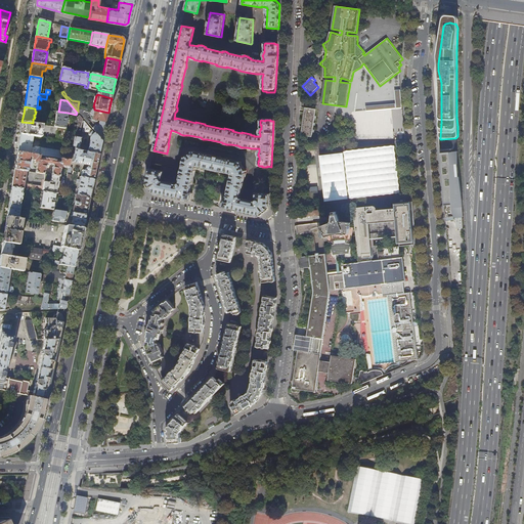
[(79,106),(78,106),(78,112),(88,124),(90,122),(87,119),(88,115),(90,115),(93,116),(92,119),(96,120),(95,125),(92,128),(102,140),(105,126),(108,113),(94,110),(79,106)]
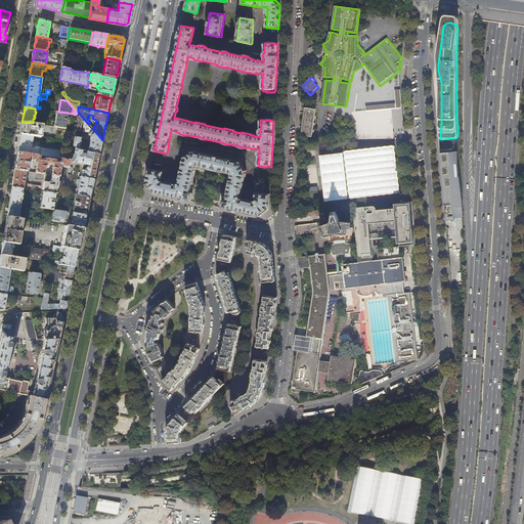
[(301,135),(312,137),(315,110),(305,107),(301,135)]
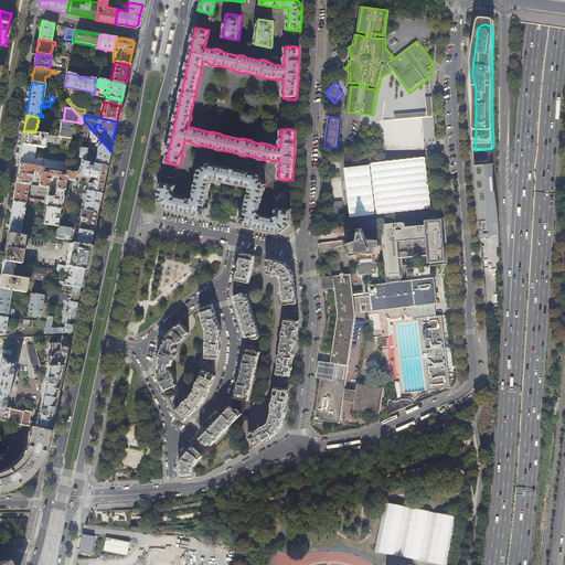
[(381,123),(382,146),(425,146),(424,144),(436,142),(435,127),(434,118),(381,123)]
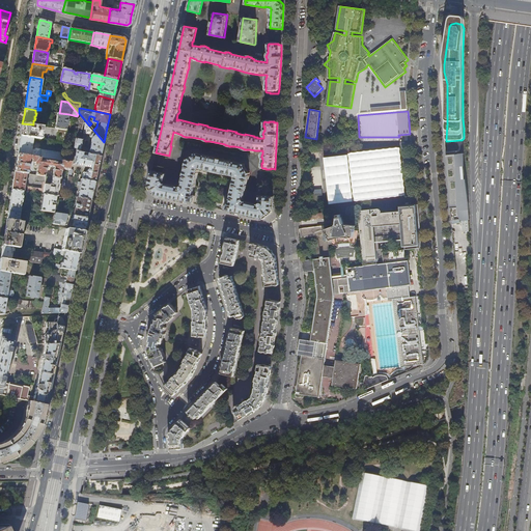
[(68,114),(59,113),(57,113),(55,128),(58,129),(65,130),(66,124),(67,124),(68,120),(67,120),(68,114)]
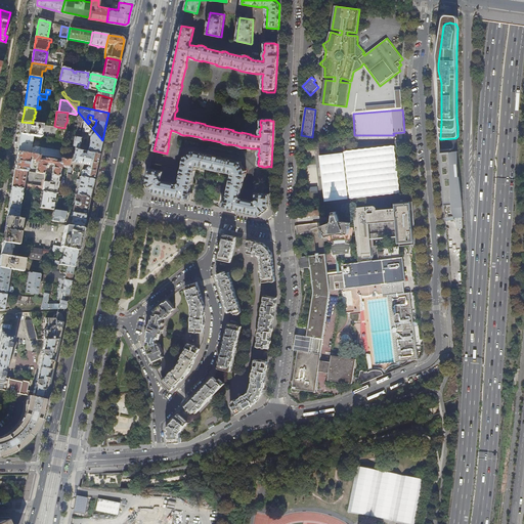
[(84,121),(81,137),(81,138),(83,138),(83,137),(84,137),(85,132),(87,132),(90,128),(84,121)]
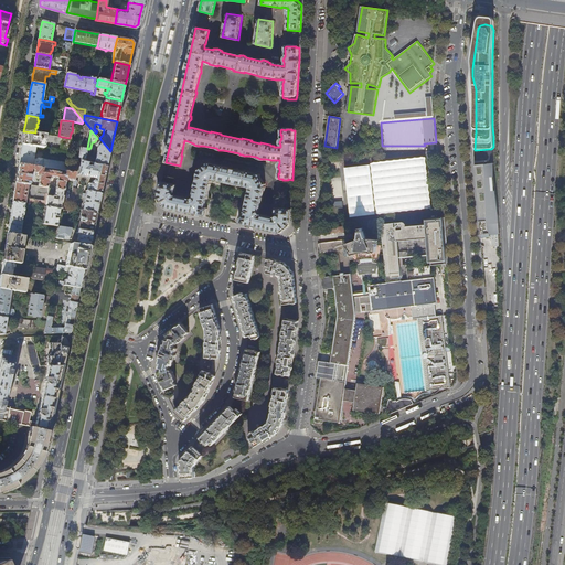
[(35,132),(23,131),(22,139),(21,145),(32,146),(40,147),(43,148),(45,135),(35,132)]
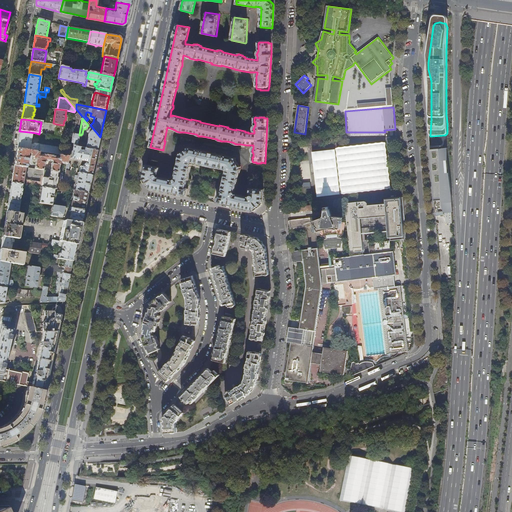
[(68,126),(63,125),(56,124),(54,136),(71,139),(72,133),(73,130),(74,127),(68,126)]
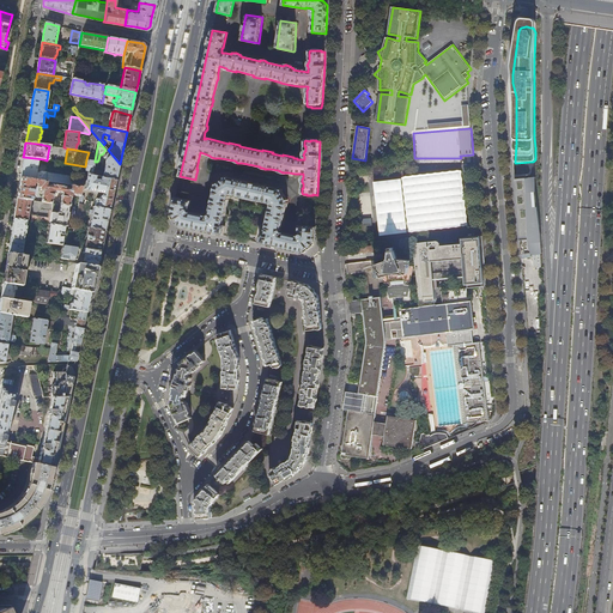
[(104,171),(93,169),(92,175),(116,181),(116,177),(119,169),(120,165),(108,152),(104,156),(107,158),(105,162),(105,163),(104,171)]
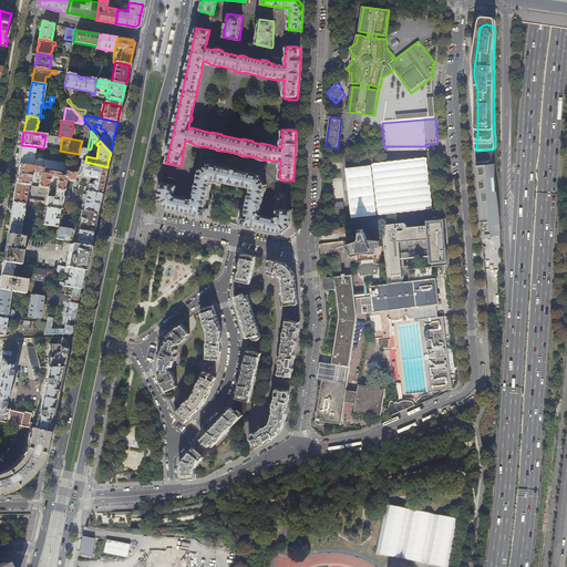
[(32,146),(21,145),(20,152),(18,164),(75,174),(76,167),(76,165),(73,165),(72,167),(70,166),(71,164),(43,160),(42,160),(41,161),(38,161),(40,147),(32,146)]
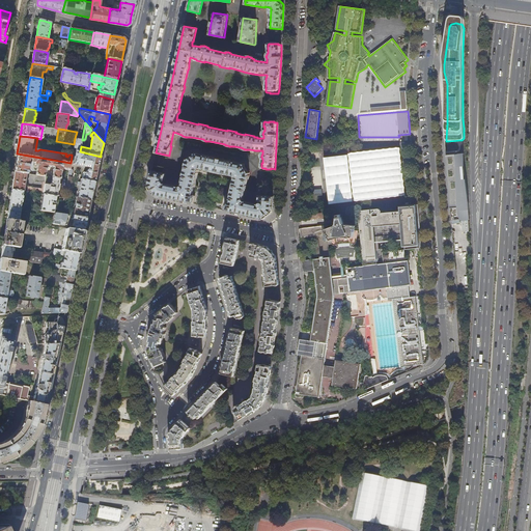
[(98,170),(101,157),(80,151),(81,146),(82,140),(82,139),(75,138),(74,144),(74,147),(77,148),(76,151),(74,164),(89,167),(89,168),(88,168),(88,169),(87,169),(86,170),(86,171),(86,172),(83,171),(81,179),(94,183),(98,170)]
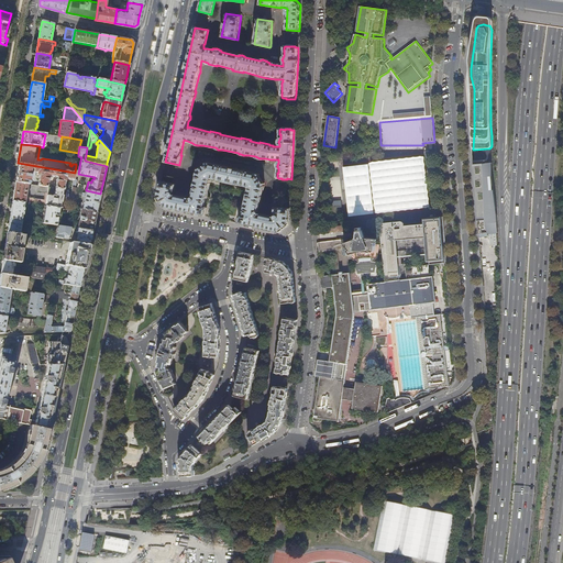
[(421,158),(341,166),(345,217),(427,209),(421,158)]
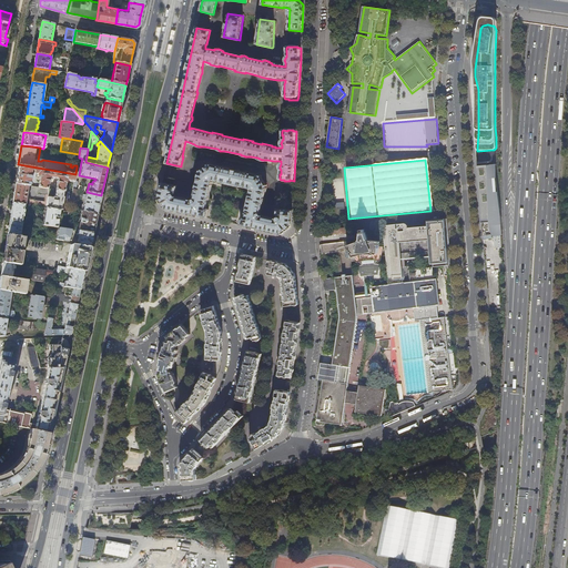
[(175,192),(176,186),(176,185),(162,183),(159,198),(166,209),(195,215),(206,217),(209,210),(209,209),(206,208),(209,201),(212,184),(213,181),(212,181),(214,180),(215,180),(223,182),(241,186),(242,186),(250,189),(251,188),(252,190),(251,190),(251,193),(250,193),(246,209),(245,216),(244,216),(243,216),(241,225),(271,232),(281,234),(292,226),(293,211),(287,210),(283,210),(277,210),(277,214),(279,215),(279,216),(276,219),(262,215),(261,213),(263,203),(264,204),(265,199),(264,199),(265,193),(266,193),(267,188),(266,188),(267,185),(266,185),(262,178),(262,175),(209,163),(208,165),(201,169),(200,169),(200,172),(199,172),(198,176),(198,178),(196,182),(195,188),(193,199),(191,200),(175,196),(174,194),(174,192),(175,192)]
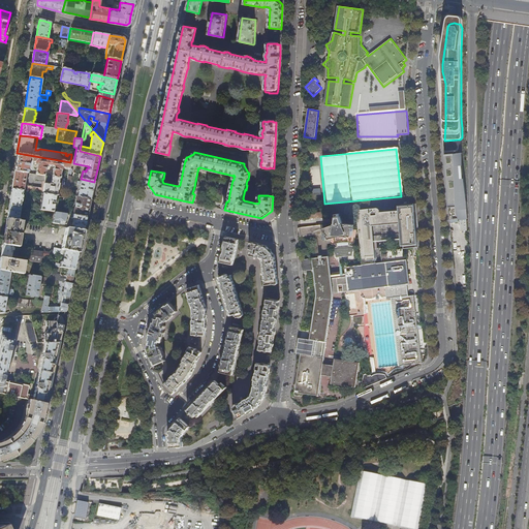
[(35,162),(34,164),(37,164),(36,175),(59,178),(60,178),(61,176),(60,176),(62,168),(69,169),(69,167),(70,162),(17,153),(16,163),(14,170),(26,173),(27,173),(29,161),(35,162)]
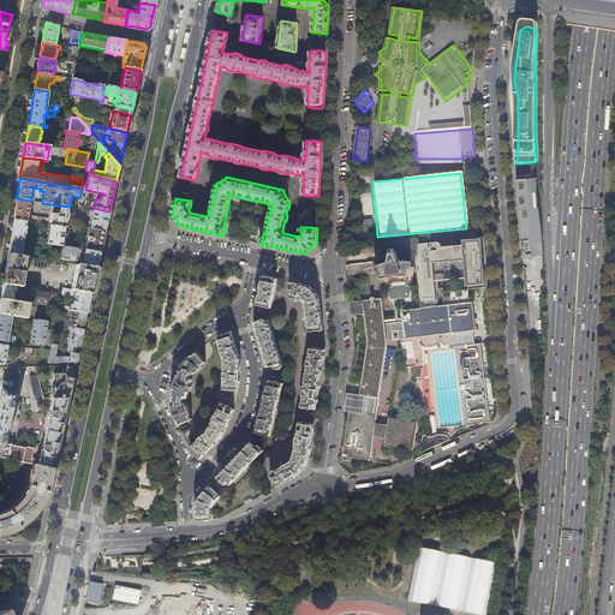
[(537,187),(537,178),(518,179),(518,183),(517,183),(521,242),(533,240),(535,251),(538,251),(538,255),(544,255),(543,232),(537,187)]
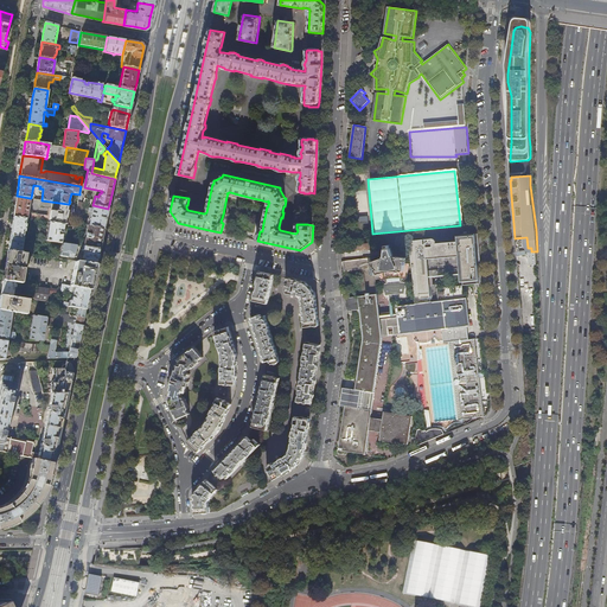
[(29,208),(30,198),(17,196),(14,206),(13,217),(25,219),(26,219),(29,210),(29,211),(29,215),(30,216),(30,219),(49,222),(49,223),(64,225),(65,225),(66,224),(64,224),(65,218),(66,218),(68,211),(66,211),(68,204),(42,200),(40,208),(51,210),(50,216),(31,212),(32,210),(31,209),(31,208),(29,208)]
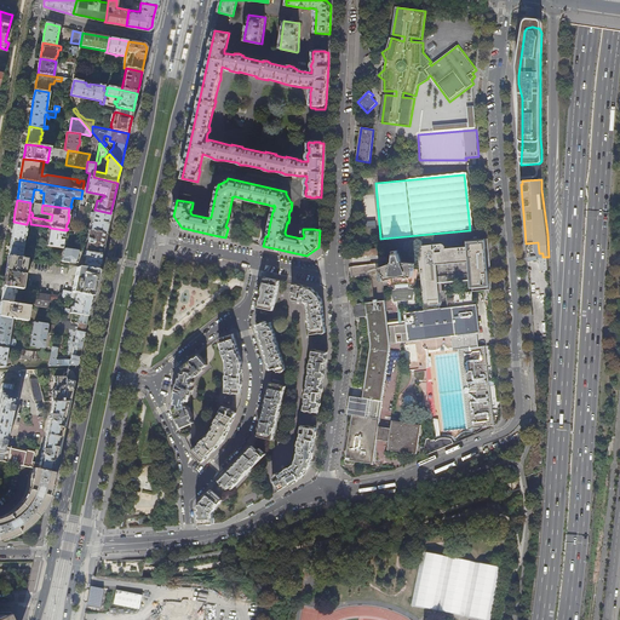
[(82,207),(79,207),(79,210),(75,228),(85,229),(86,223),(81,222),(82,214),(84,216),(85,208),(82,207)]
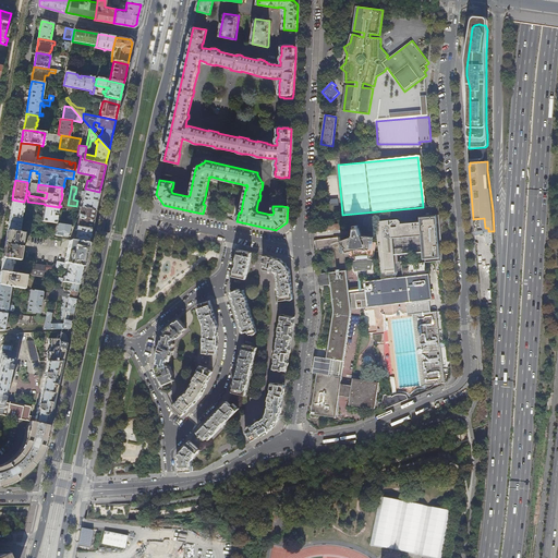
[(85,189),(85,192),(83,192),(82,195),(84,195),(81,207),(95,210),(97,203),(99,192),(85,189)]
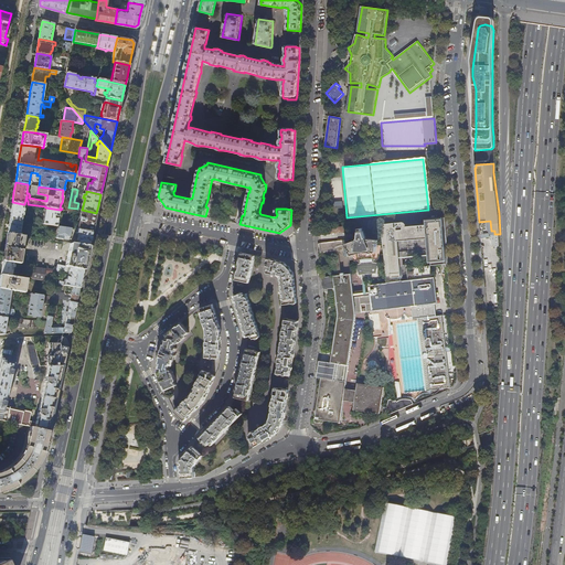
[(23,210),(23,204),(12,202),(11,211),(10,219),(21,221),(22,214),(23,214),(24,210),(23,210)]
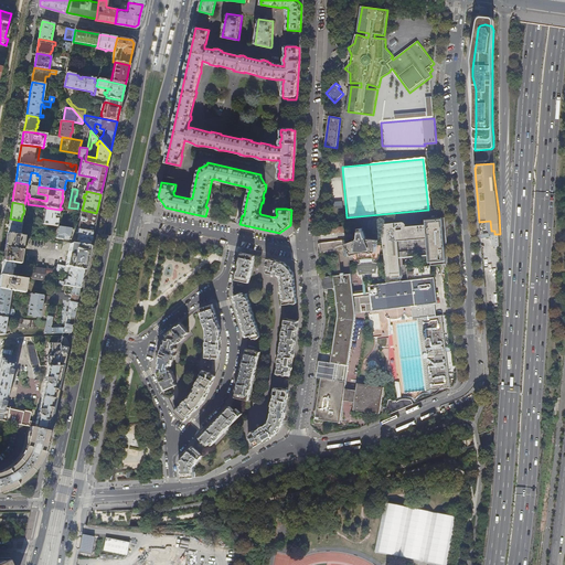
[(59,217),(60,210),(45,208),(42,224),(57,226),(59,219),(55,219),(54,219),(54,216),(55,216),(59,217)]
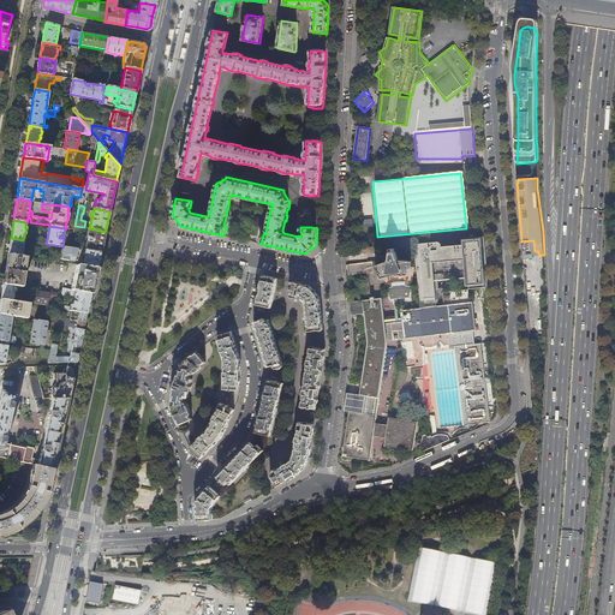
[(102,244),(105,232),(89,228),(88,233),(88,234),(85,244),(84,250),(101,252),(102,244)]
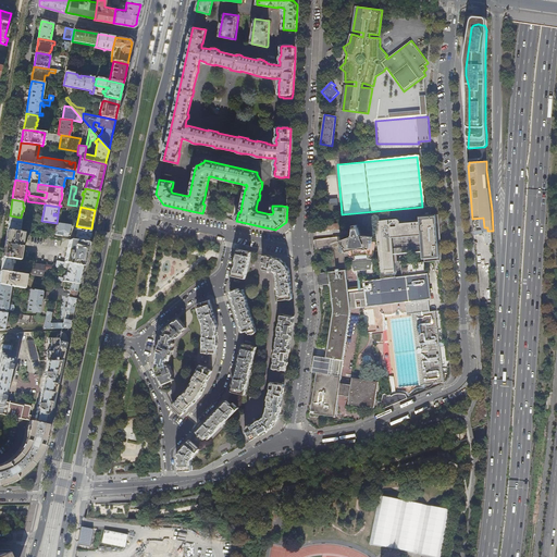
[(437,243),(436,229),(436,227),(436,225),(435,224),(437,223),(436,214),(420,217),(420,222),(400,223),(400,222),(399,221),(398,220),(397,219),(375,222),(380,257),(379,257),(382,279),(395,277),(392,238),(421,235),(422,252),(425,251),(426,261),(441,260),(440,247),(438,243),(437,243)]
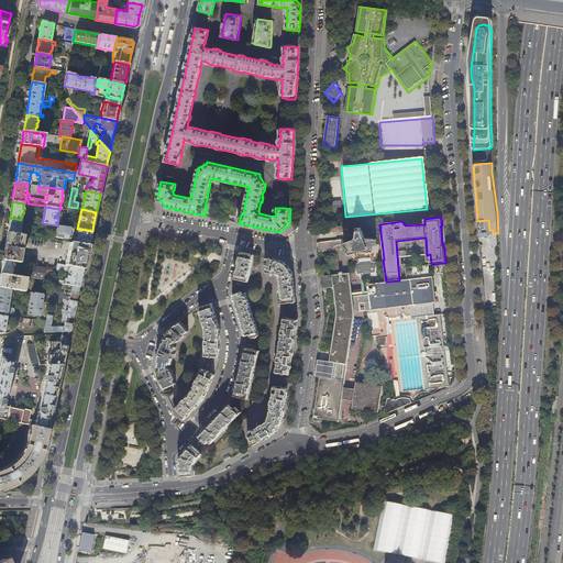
[(22,220),(21,220),(10,218),(9,225),(7,233),(20,234),(22,220)]
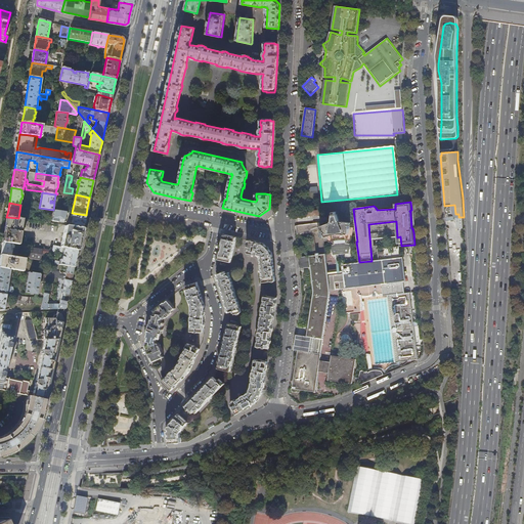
[(58,222),(64,223),(67,212),(60,211),(54,210),(53,218),(52,218),(52,221),(58,222)]
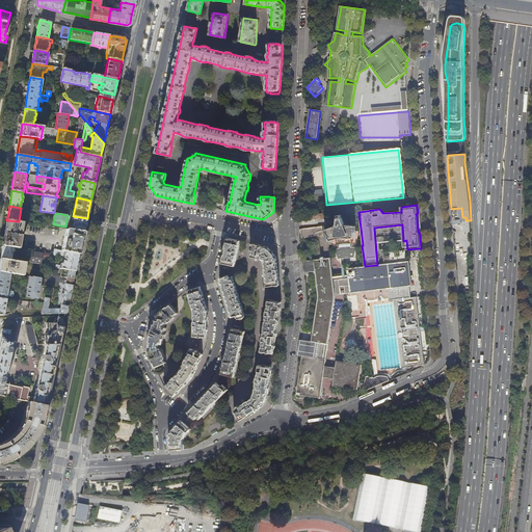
[(323,213),(299,216),(300,222),(324,219),(323,213)]
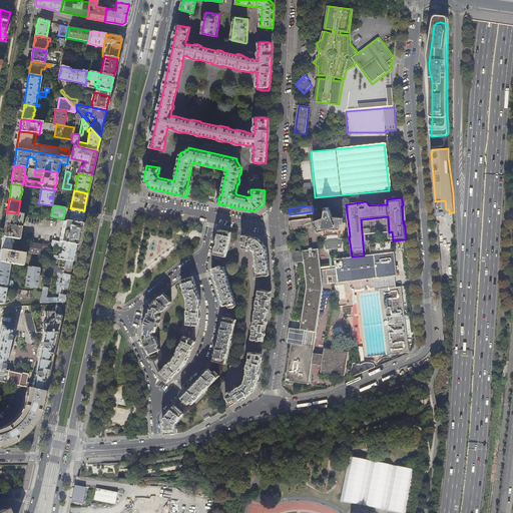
[(308,250),(319,248),(318,236),(321,235),(322,237),(323,237),(326,236),(333,235),(334,235),(337,235),(341,235),(344,235),(346,223),(343,222),(343,217),(333,216),(330,207),(327,207),(326,217),(318,220),(318,217),(289,221),(290,227),(305,225),(308,250)]
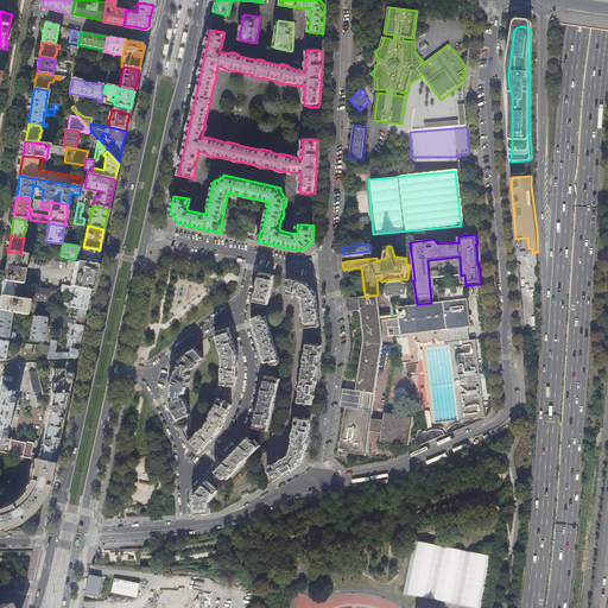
[(97,259),(100,249),(83,247),(82,252),(84,252),(84,257),(82,257),(81,261),(77,260),(77,263),(96,265),(97,259)]
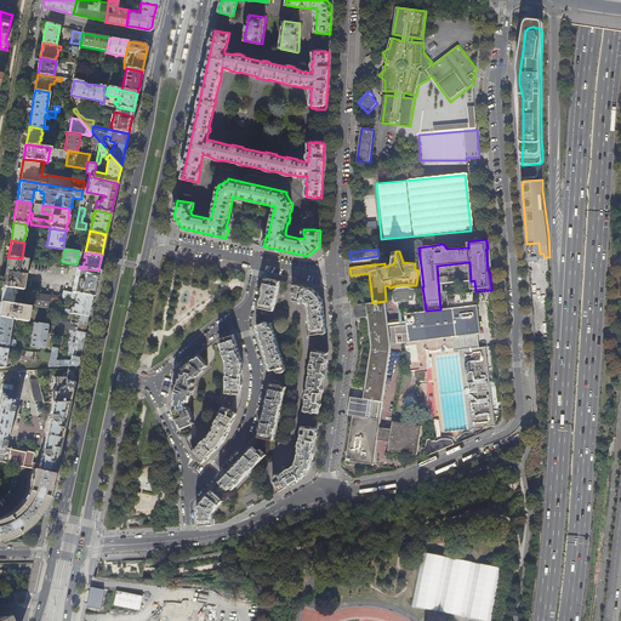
[(26,260),(22,258),(7,257),(6,266),(5,272),(23,274),(26,260)]
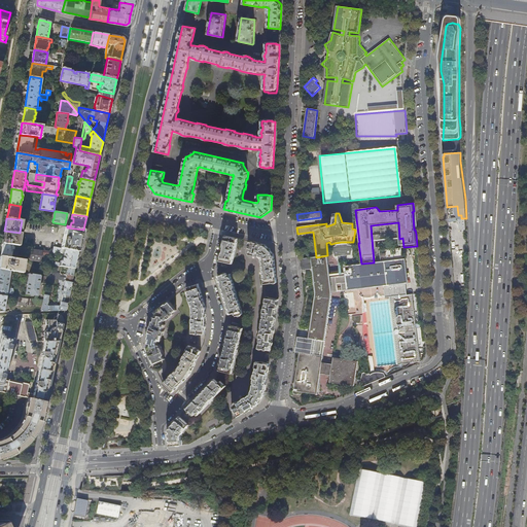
[(80,244),(83,230),(67,227),(66,227),(61,248),(78,252),(80,244)]
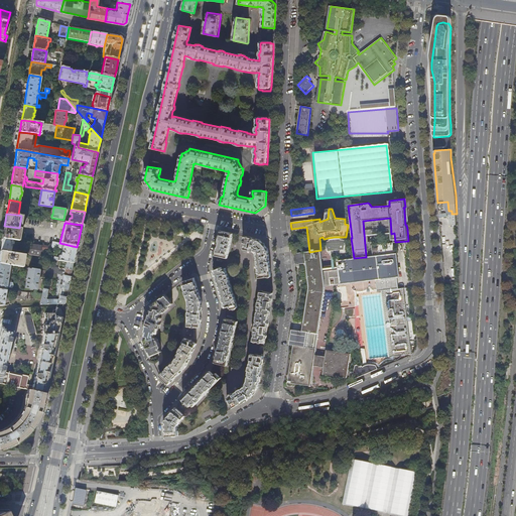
[(18,235),(19,228),(4,226),(4,232),(2,239),(18,241),(19,235),(18,235)]
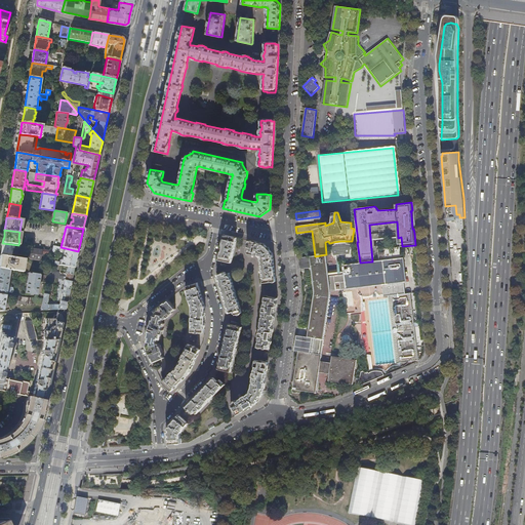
[(218,260),(232,263),(236,244),(237,244),(238,243),(236,242),(237,238),(231,237),(225,235),(221,247),(218,260)]
